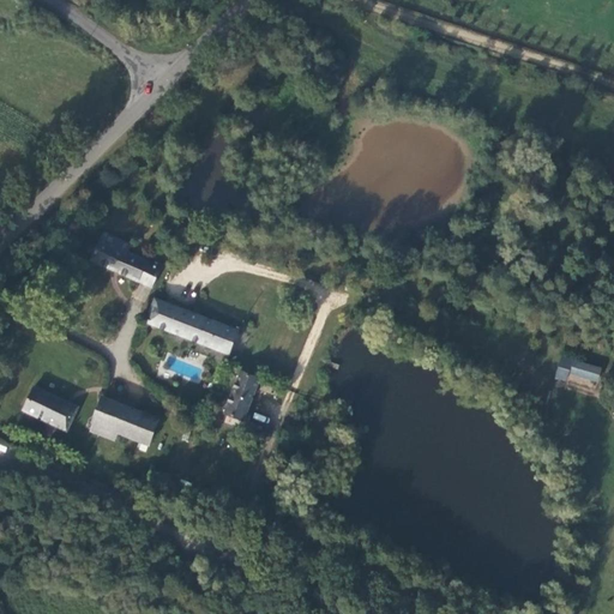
[(91,260),(152,290),(163,269),(130,252),(132,246),(104,232),(98,244),(96,244),(92,246),(91,248),(92,252),(95,253),(91,260)]
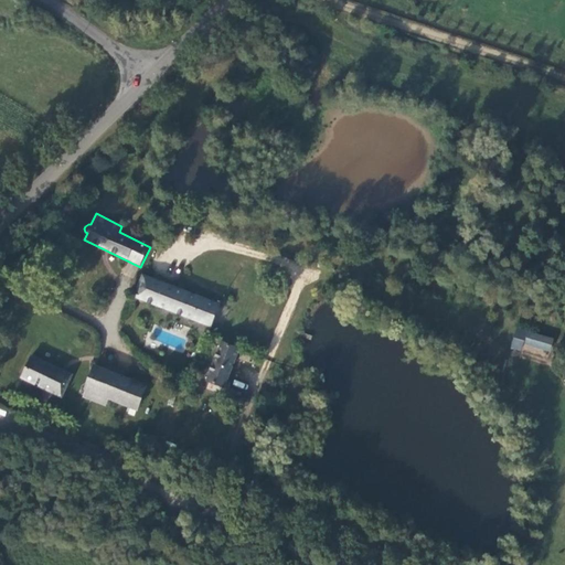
[(219,304),(141,274),(131,298),(210,328),(219,304)]
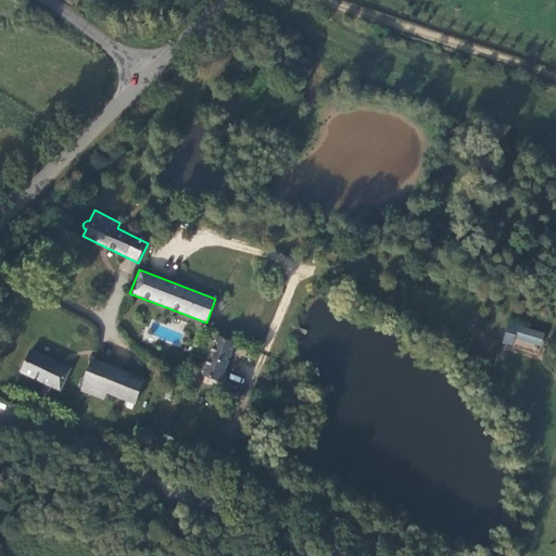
[(509,323),(503,342),(513,345),(514,339),(541,348),(545,335),(509,323)]
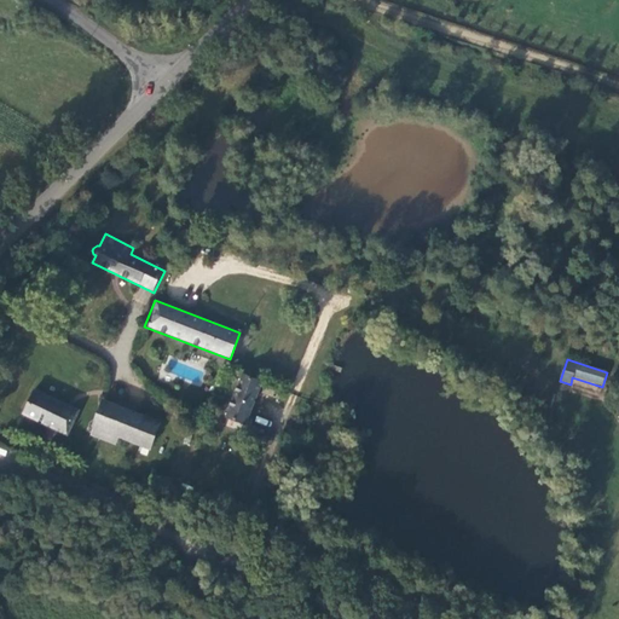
[(248,427),(266,382),(243,374),(226,418),(248,427)]
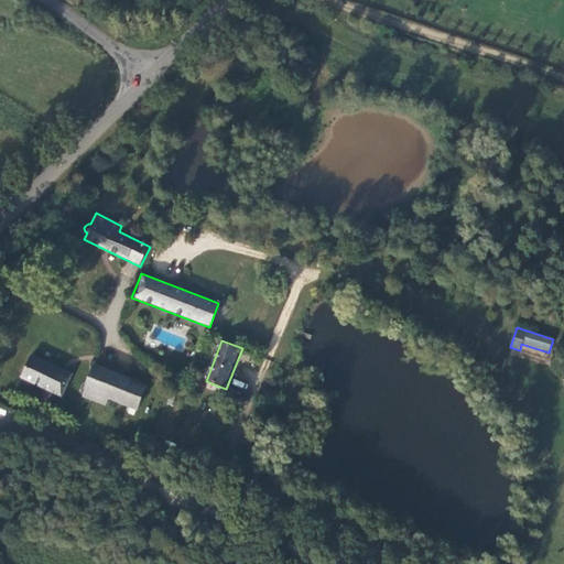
[(33,355),(20,378),(62,399),(74,375),(33,355)]
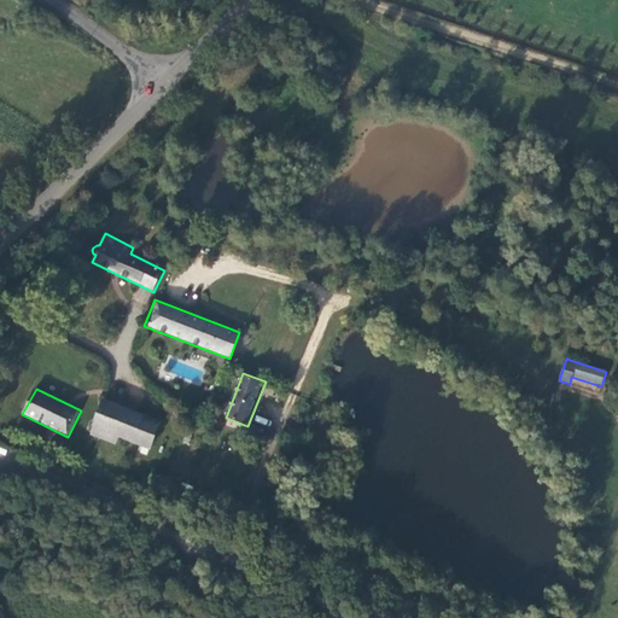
[(94,429),(92,436),(117,445),(120,438),(152,450),(163,423),(104,400),(93,427),(94,429)]
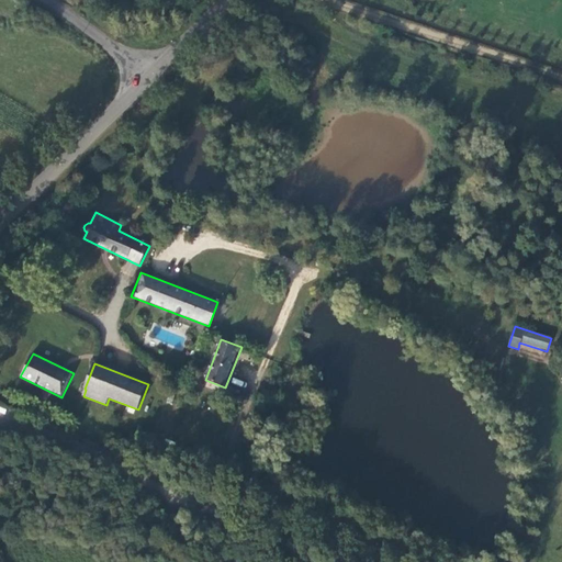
All buildings are outlined.
